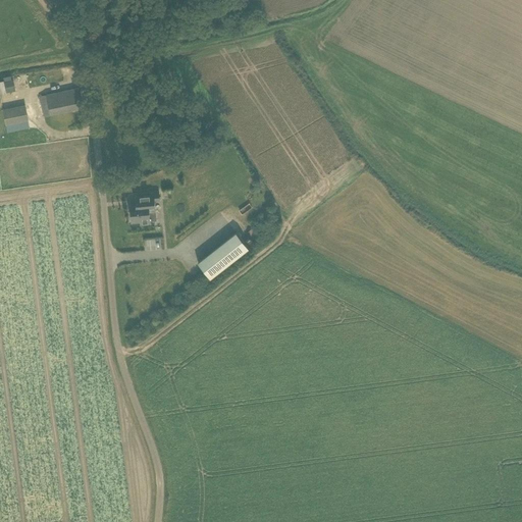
[(15,81),(5,83),(7,93),(17,92),(15,81)]
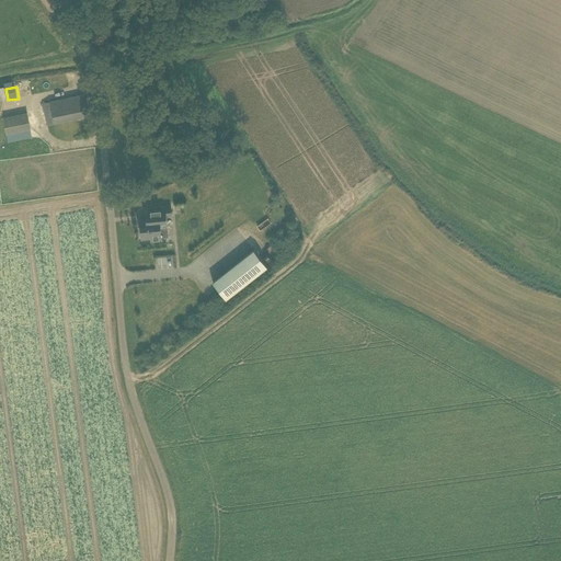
[(90,116),(86,94),(43,104),(47,125),(90,116)]
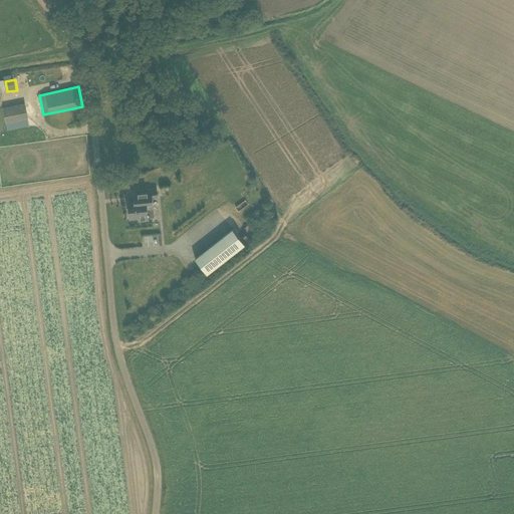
[(26,103),(4,108),(7,123),(30,119),(26,103)]
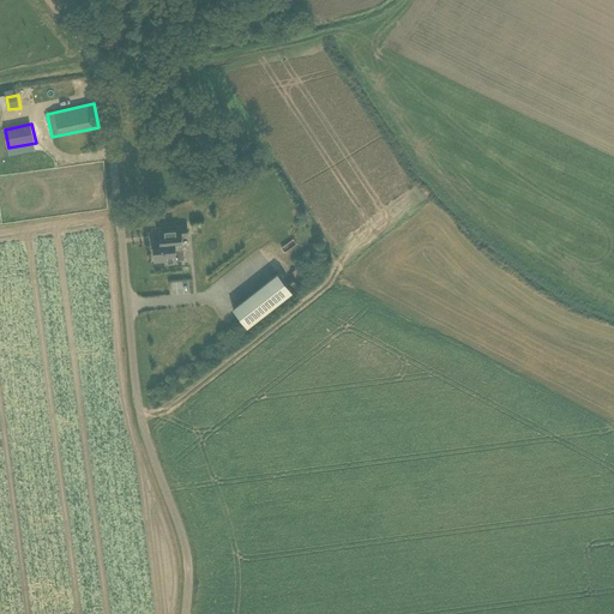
[(188,235),(187,226),(175,227),(176,232),(161,233),(161,242),(154,244),(156,262),(166,260),(167,265),(178,264),(176,250),(184,250),(182,236),(188,235)]
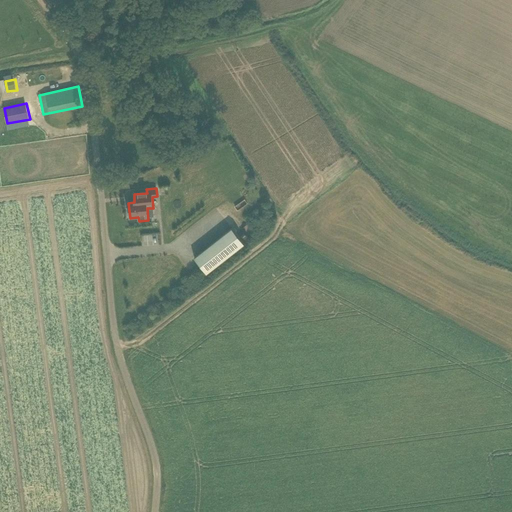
[(207,274),(230,256),(217,240),(194,258),(207,274)]
